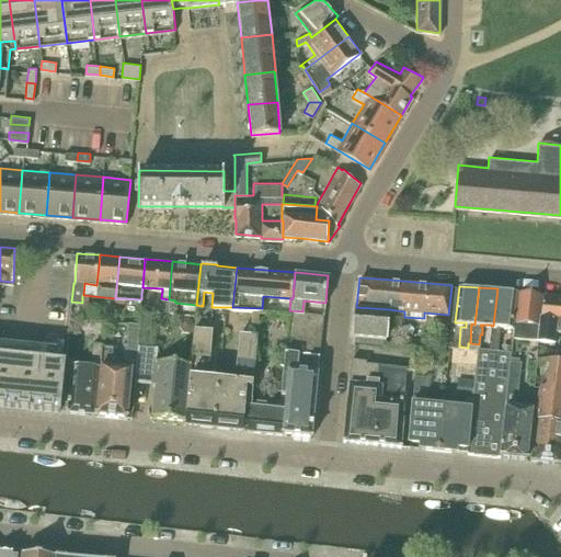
[(500,326),(513,327),(517,291),(497,288),(493,326),(491,326),(488,349),(497,350),(500,326)]
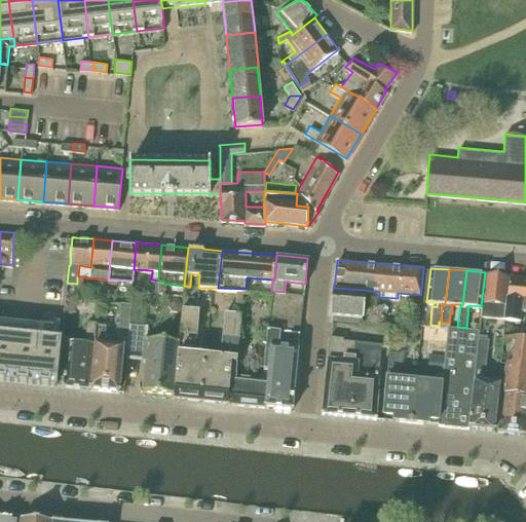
[(503,318),(510,274),(485,272),(481,306),(480,315),(503,318)]
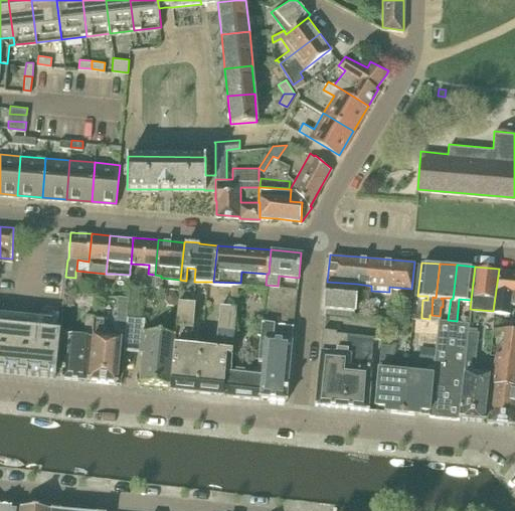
[(514,304),(514,301),(514,270),(499,269),(493,311),(493,313),(509,314),(510,304),(514,304),(514,303),(514,304)]
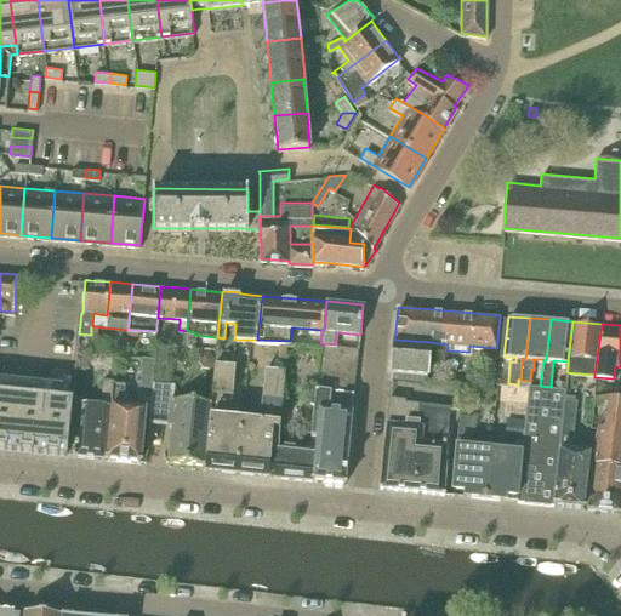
[(394,340),(392,370),(392,377),(426,380),(431,342),(394,340)]
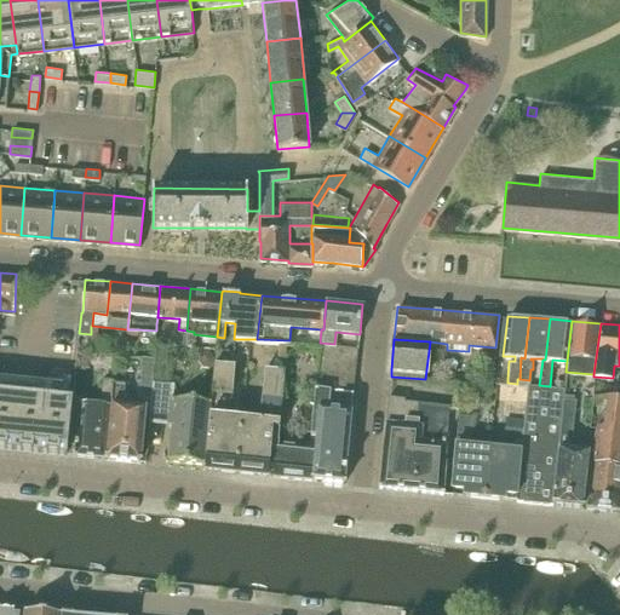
[(287,342),(279,340),(276,368),(285,368),(287,342)]
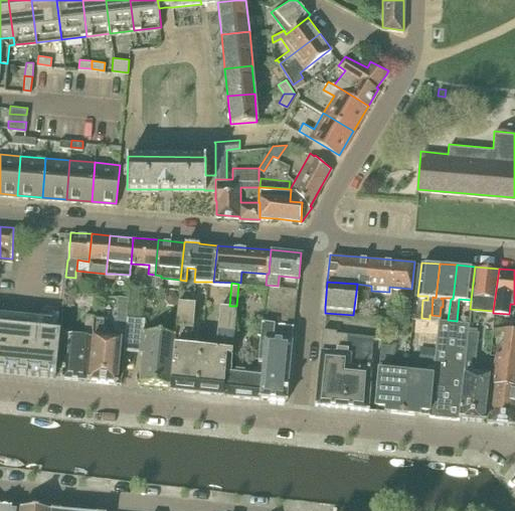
[(265,298),(296,301),(298,288),(278,286),(266,285),(266,287),(265,298)]
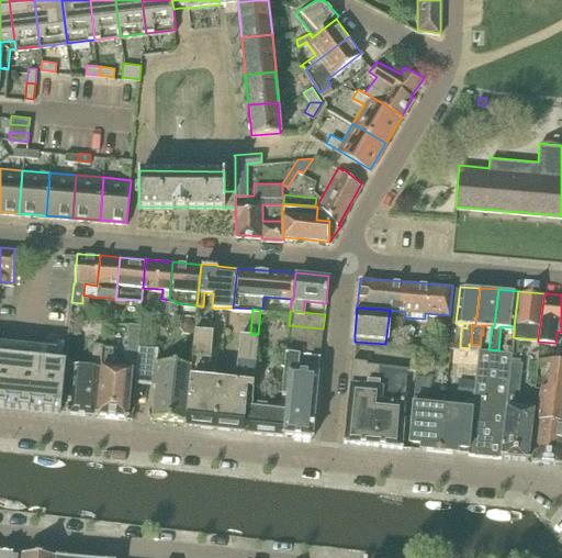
[(197,315),(186,423),(215,426),(221,378),(202,377),(202,370),(209,370),(212,330),(206,330),(208,316),(197,315)]
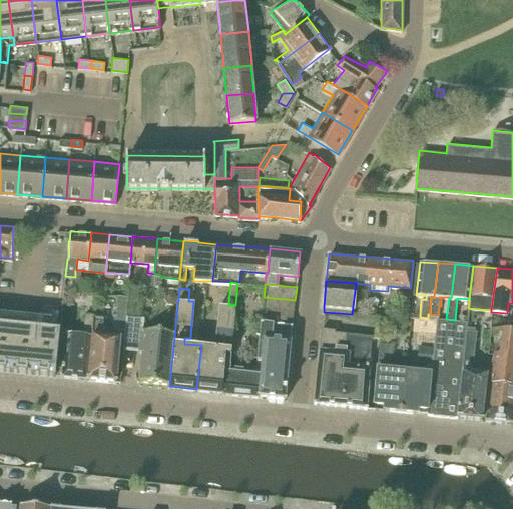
[(162,299),(167,306),(173,306),(177,303),(177,298),(172,291),(167,290),(162,294),(162,299)]
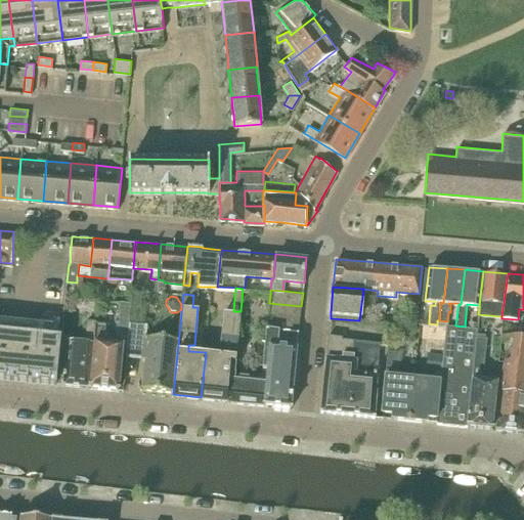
[(122,344),(126,345),(130,301),(121,300),(117,342),(103,341),(105,323),(96,322),(97,319),(96,319),(90,386),(118,389),(122,344)]
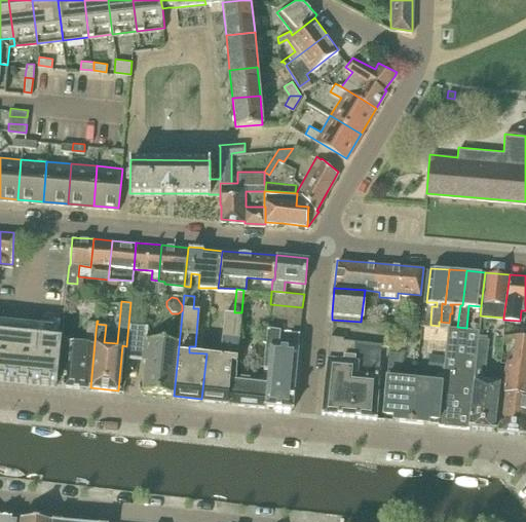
[(146,360),(144,389),(173,393),(179,339),(146,337),(147,324),(129,323),(130,302),(126,346),(127,346),(126,357),(142,358),(142,359),(146,360)]
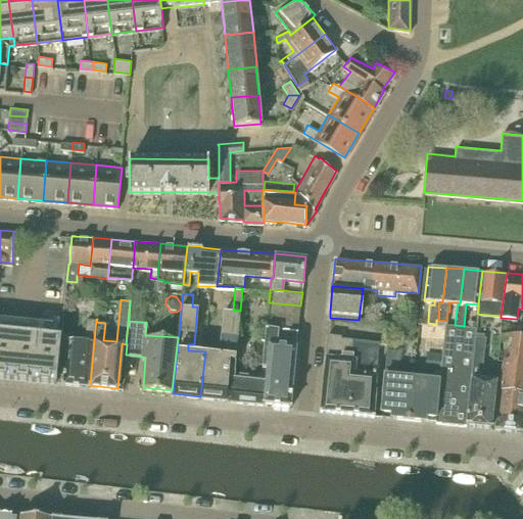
[(300,305),(269,302),(268,314),(299,317),(300,305)]
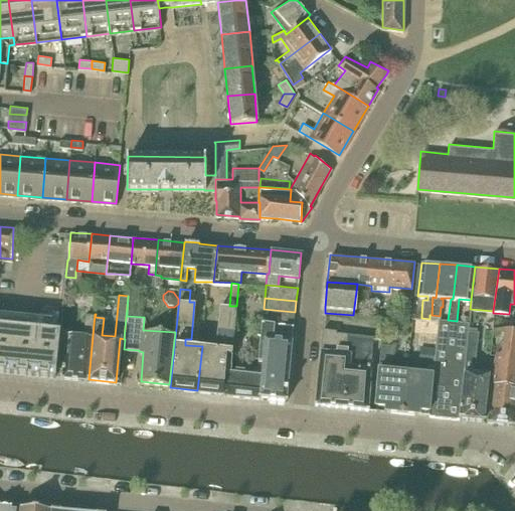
[(127,315),(141,316),(142,306),(128,304),(127,315)]
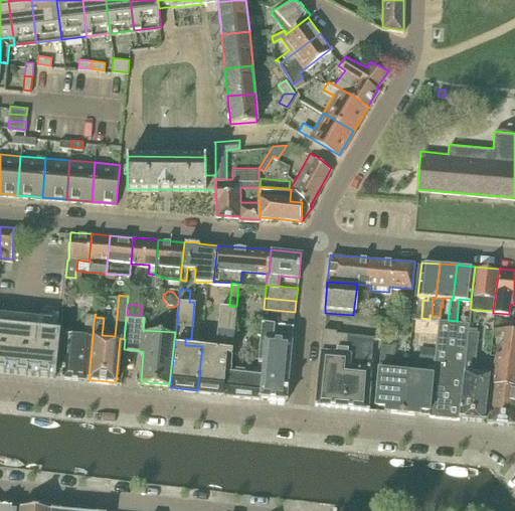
[(202,346),(197,390),(223,393),(224,371),(226,354),(231,354),(235,307),(226,306),(219,305),(216,348),(202,346)]
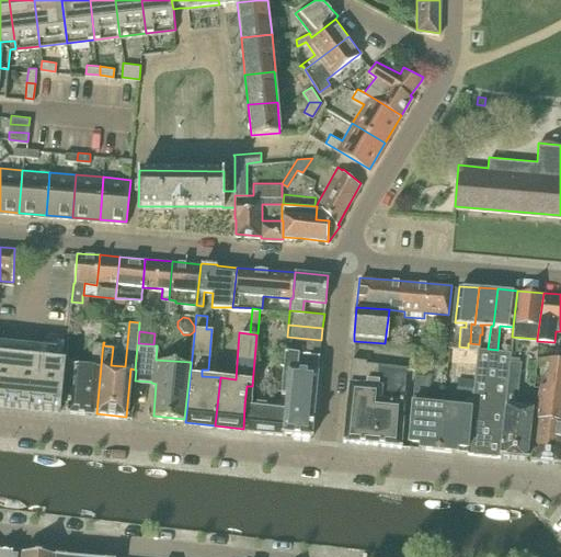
[(287,337),(285,350),(320,353),(321,340),(287,337)]
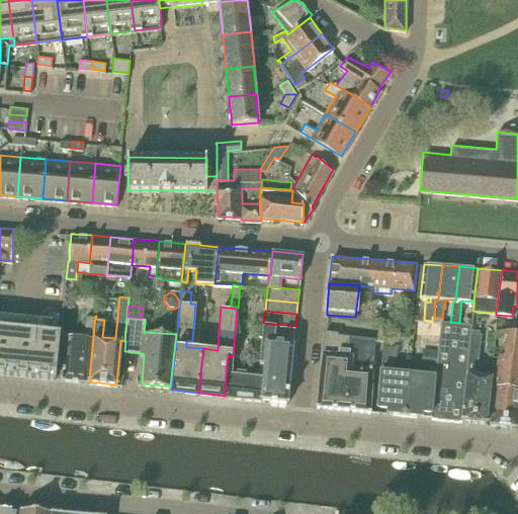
[(62,378),(89,381),(95,316),(86,315),(84,336),(66,335),(62,378)]
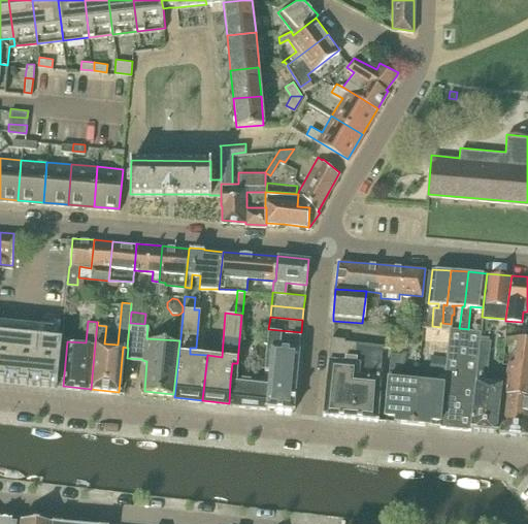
[(468,329),(459,328),(450,327),(443,382),(439,425),(470,428),(479,339),(480,330),(468,329)]
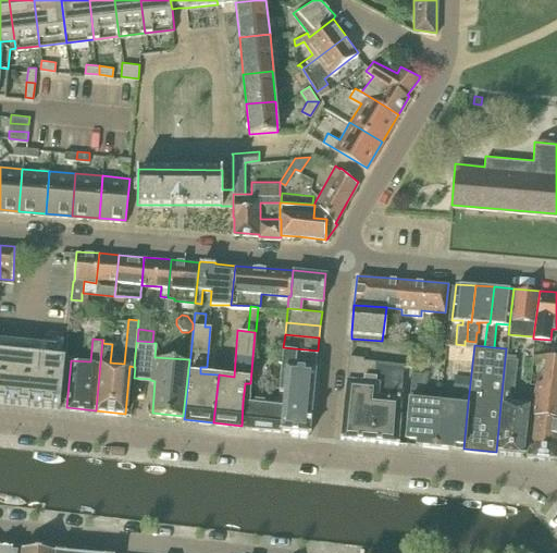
[(285,391),(282,430),(309,432),(316,369),(318,351),(283,347),(283,348),(279,390),(284,391),(285,391)]
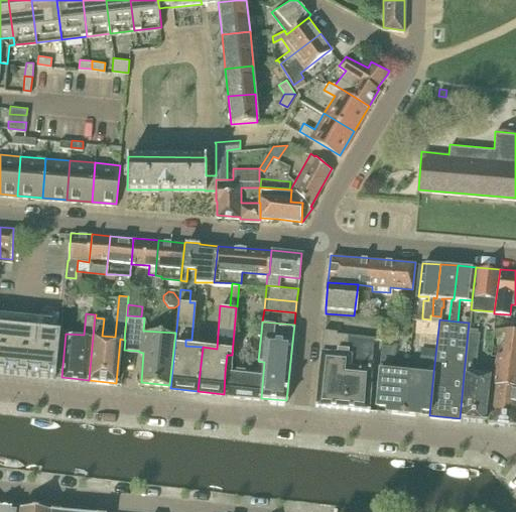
[(0,324),(0,370),(11,371),(15,326),(0,324)]
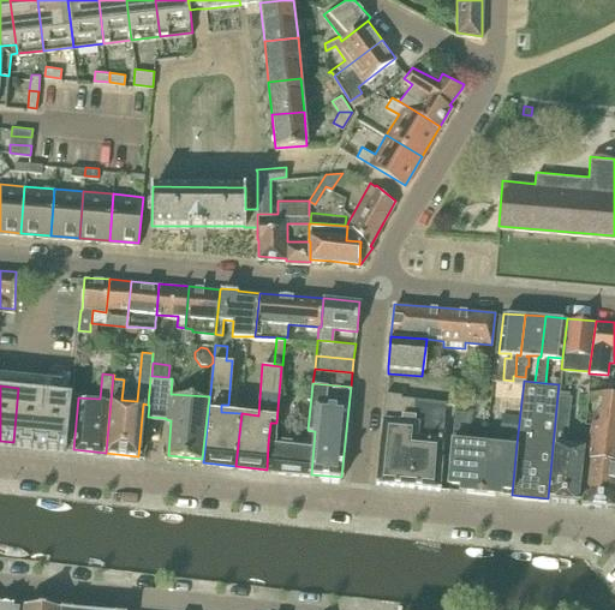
[(18,388),(13,442),(39,446),(45,390),(18,388)]
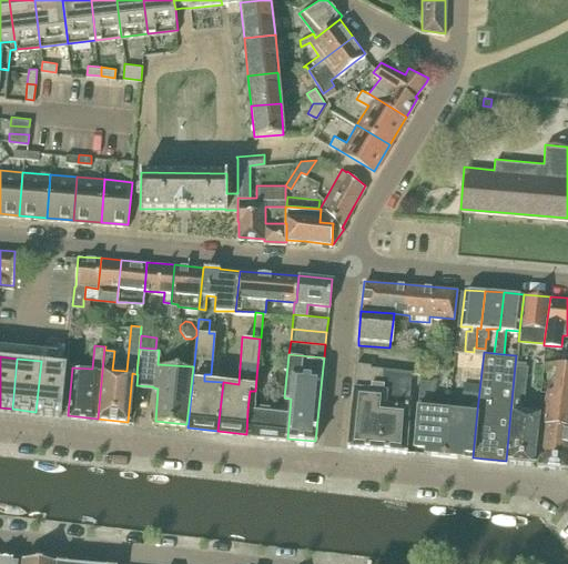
[(41,361),(36,412),(61,414),(67,364),(41,361)]
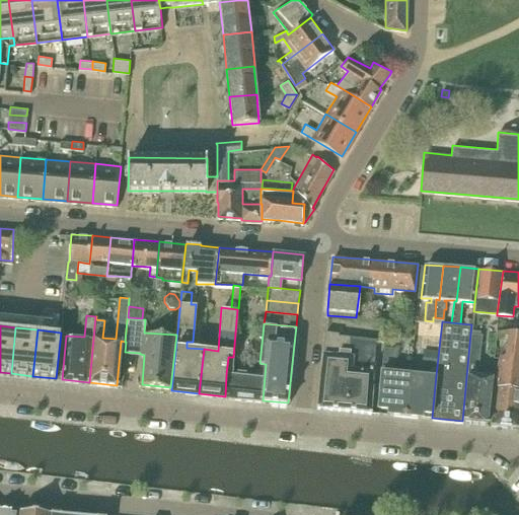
[(518,333),(514,333),(496,329),(496,336),(506,337),(504,356),(498,356),(498,357),(494,385),(495,385),(492,424),(518,426),(518,333)]
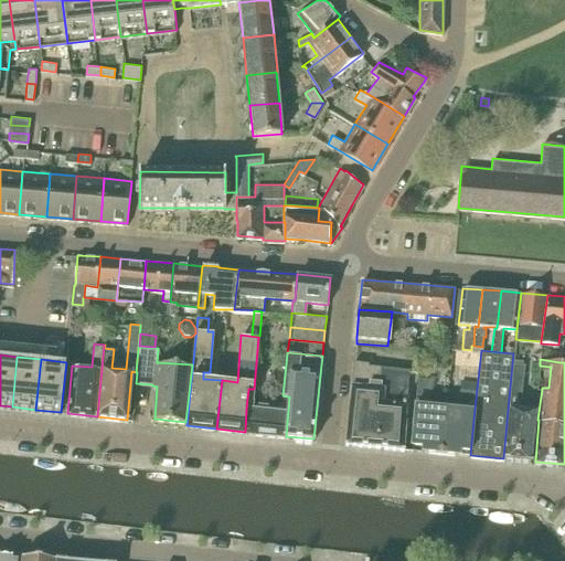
[(404,448),(406,420),(405,420),(409,368),(369,363),(369,361),(354,360),(352,384),(345,442),(380,445),(404,448)]
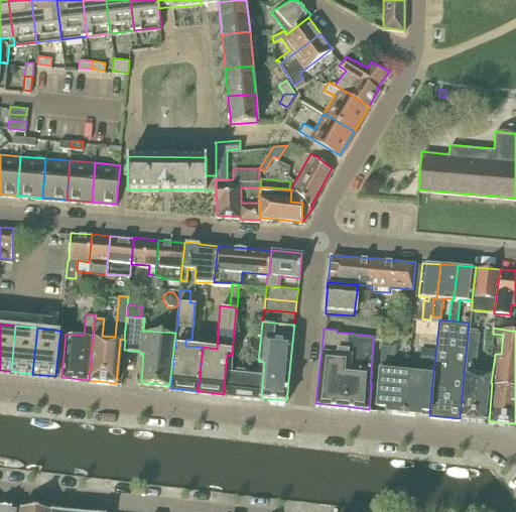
[(479,333),(468,332),(460,418),(484,420),(490,374),(475,373),(479,333)]
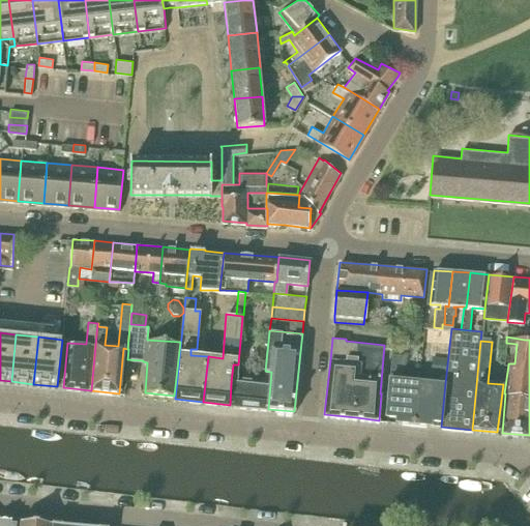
[(386,421),(414,424),(418,381),(403,380),(405,354),(392,353),(386,421)]
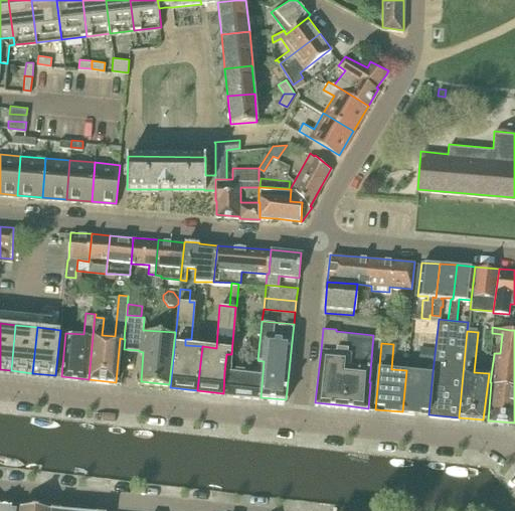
[(435,346),(419,345),(417,361),(433,363),(435,346)]
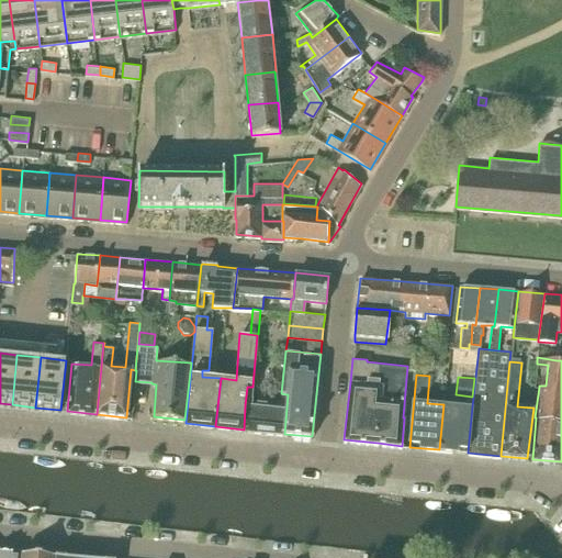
[(245,405),(244,430),(284,434),(288,394),(287,394),(284,410),(245,405)]
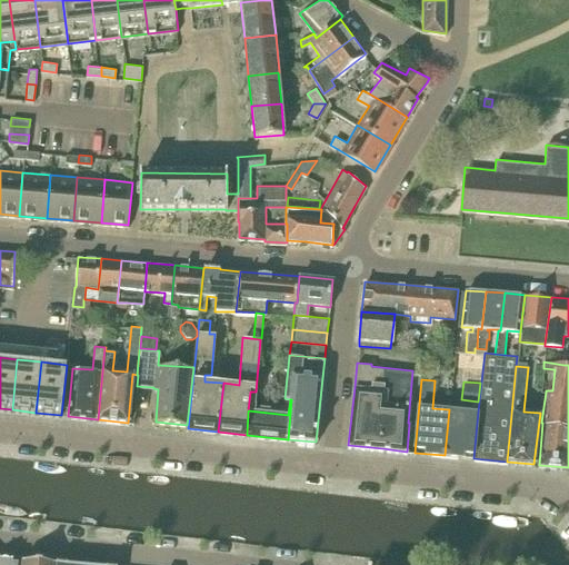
[(445,455),(473,458),(478,412),(449,409),(445,455)]
